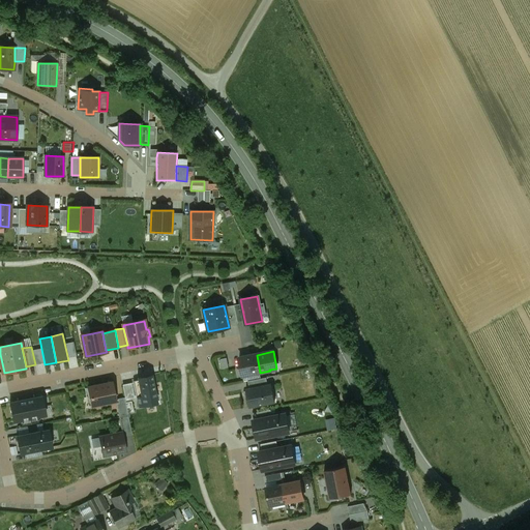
[(251,375),(260,373),(257,355),(240,358),(243,376),(251,374),(251,375)]
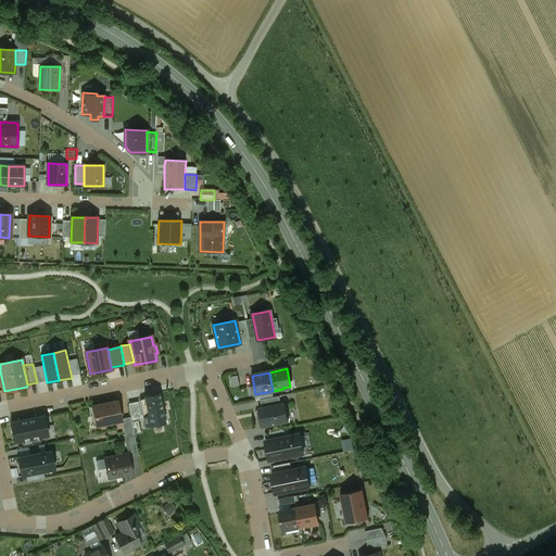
[(142,415),(143,417),(143,418),(144,426),(146,428),(166,424),(166,421),(160,393),(144,396),(144,399),(144,401),(140,402),(142,415)]
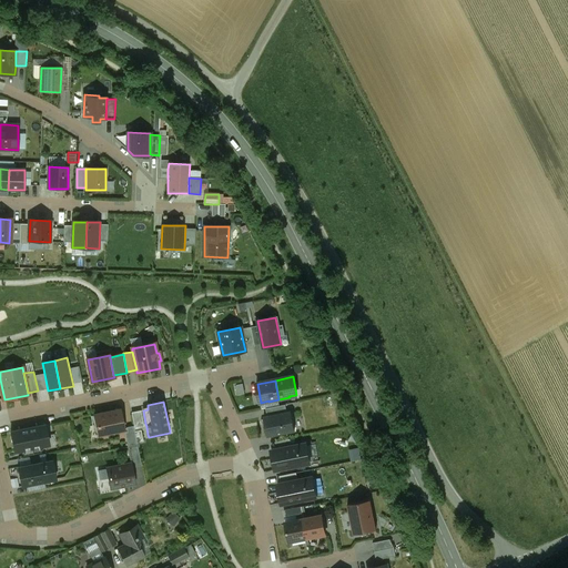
[(94,416),(91,416),(93,426),(97,425),(99,434),(99,435),(100,435),(123,429),(123,430),(124,429),(122,424),(123,424),(122,416),(121,416),(120,411),(119,411),(95,415),(94,415),(94,416)]
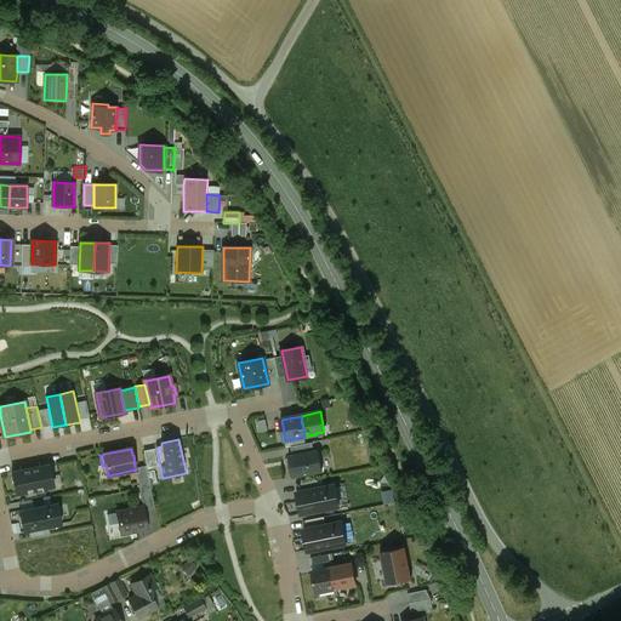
[(317,453),(290,457),(294,477),(322,471),(317,453)]
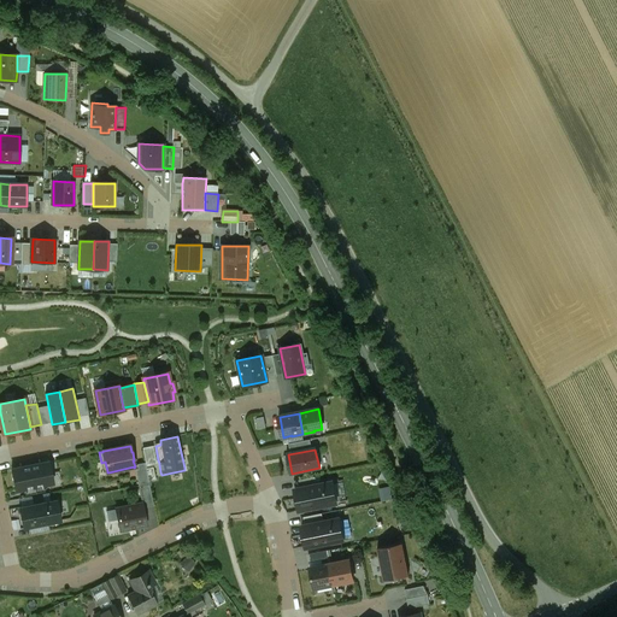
[(50,462),(30,466),(35,487),(54,483),(50,462)]
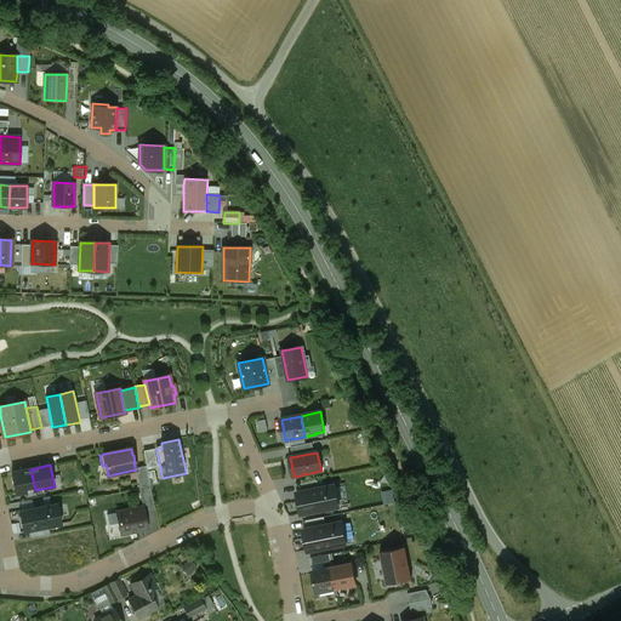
[(147,466),(138,467),(140,472),(137,473),(140,489),(140,490),(151,488),(151,484),(148,472),(147,466)]
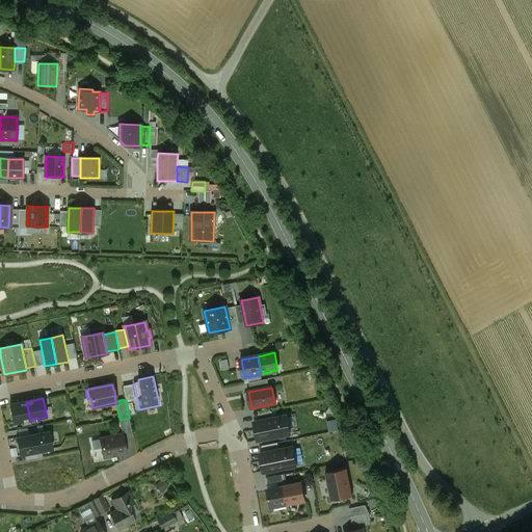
[(26,402),(10,405),(14,423),(30,420),(26,402)]
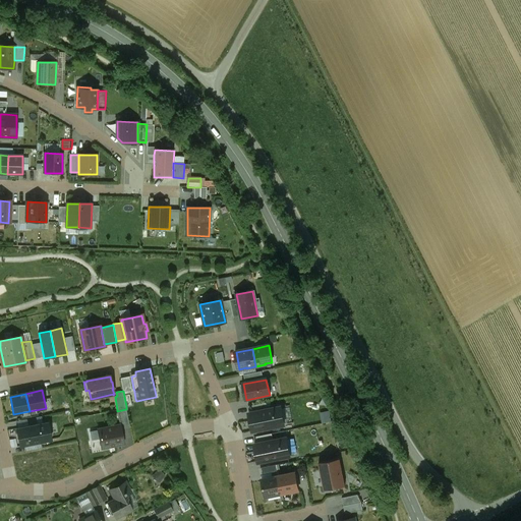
[(249,406),(251,413),(268,410),(267,403),(249,406)]
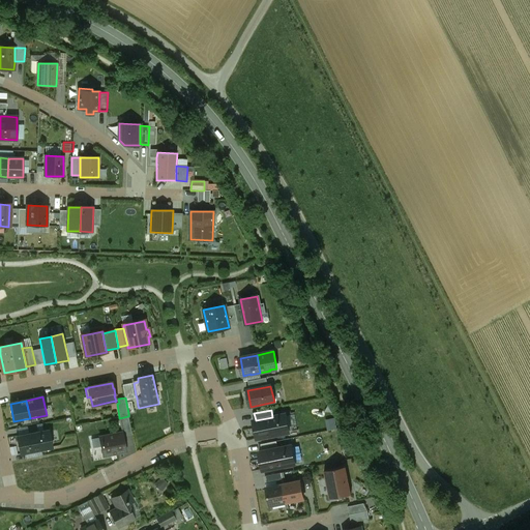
[(254,420),(258,439),(290,433),(287,415),(272,417),(256,420),(254,420)]
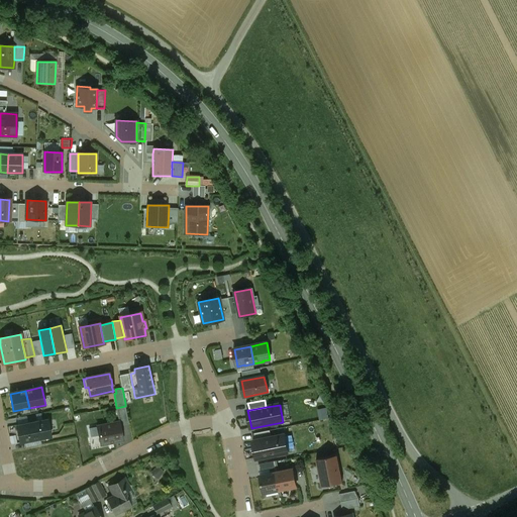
[(116,408),(119,422),(120,426),(129,424),(125,406),(116,408)]
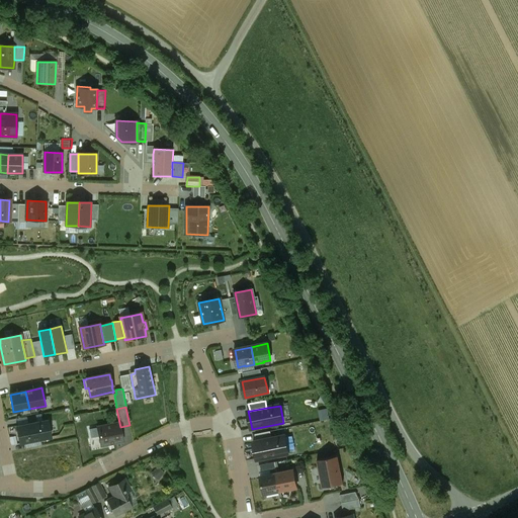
[(25,443),(35,441),(40,440),(52,438),(48,420),(42,421),(37,422),(28,424),(18,426),(16,426),(19,444),(25,443)]
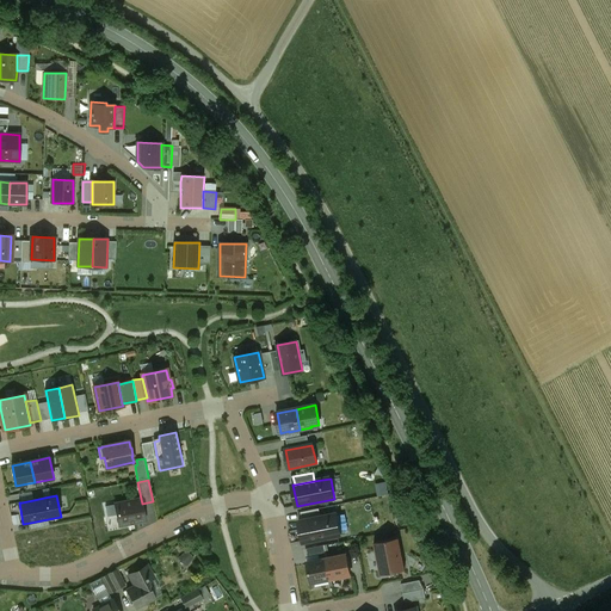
[(115,505),(105,506),(107,517),(117,514),(119,525),(146,520),(142,504),(141,499),(115,505)]
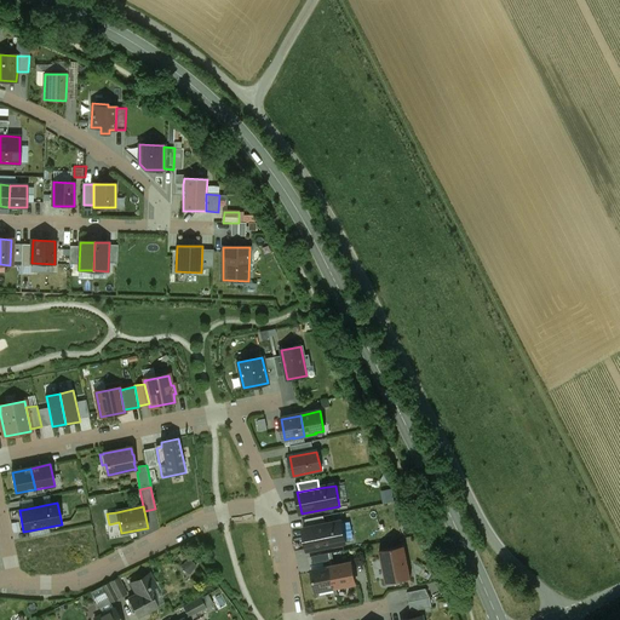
[(305,520),(306,528),(325,524),(323,516),(305,520)]
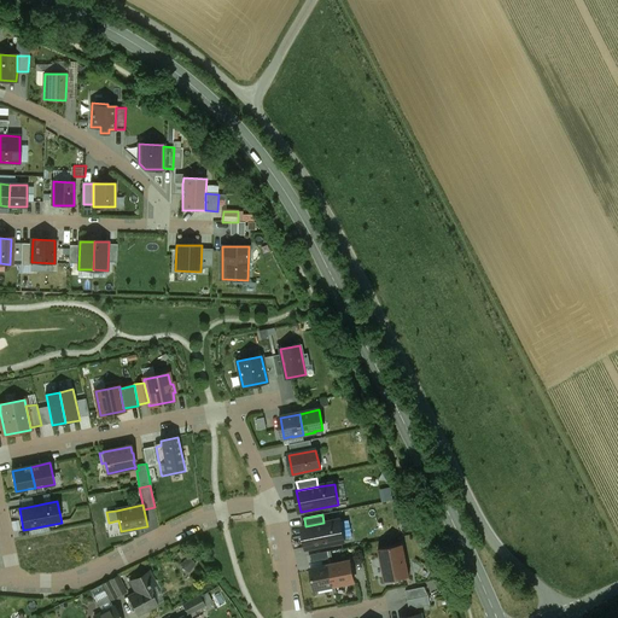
[(302,528),(307,549),(344,541),(340,519),(324,523),(305,526),(302,528)]
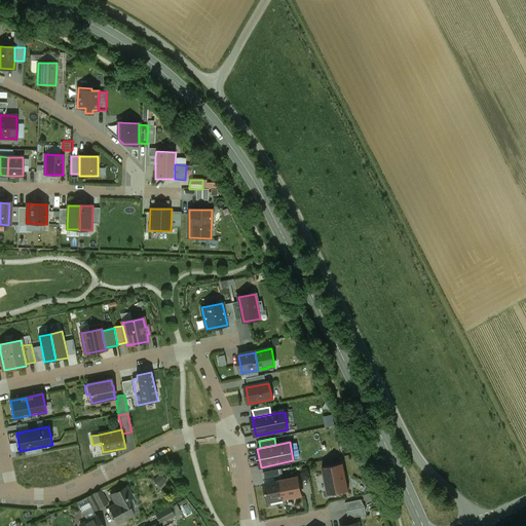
[(343,463),(323,467),(328,495),(349,491),(343,463)]
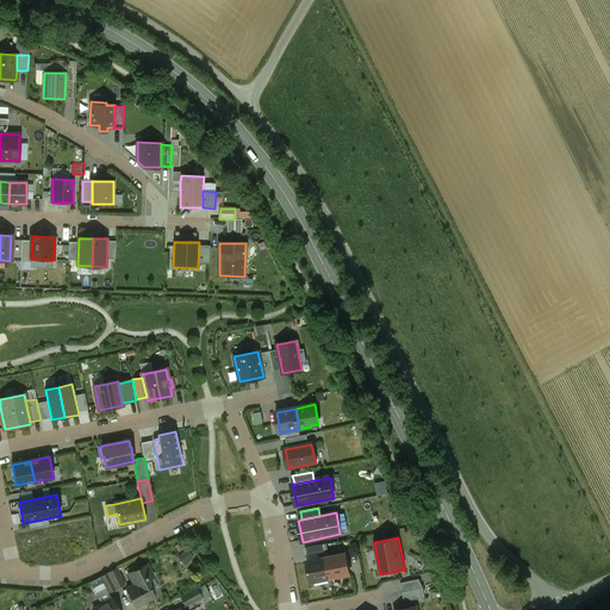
[(331,579),(350,576),(346,553),(327,556),(331,579)]
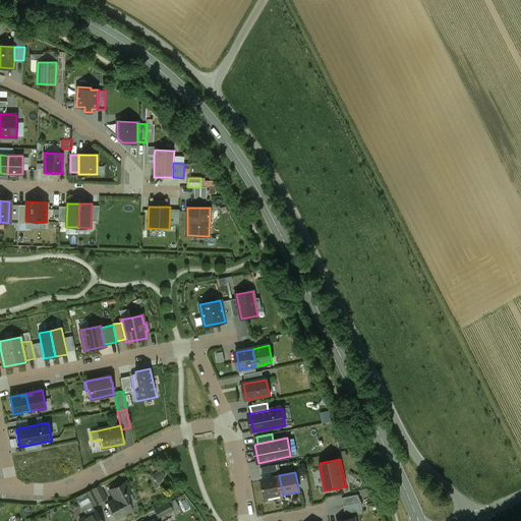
[(266,498),(283,495),(279,475),(263,478),(266,498)]
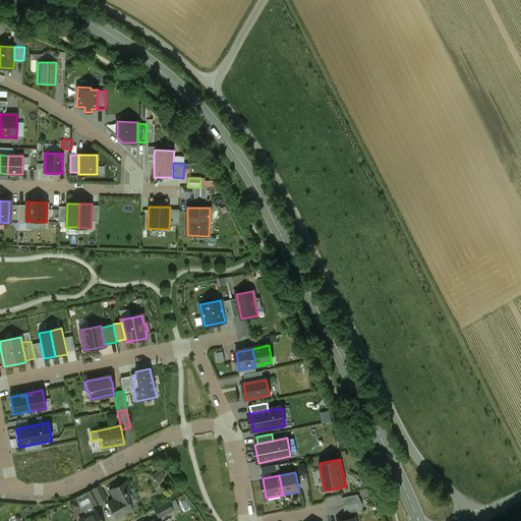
[(125,482),(110,490),(115,500),(108,504),(116,519),(132,510),(125,496),(130,493),(125,482)]
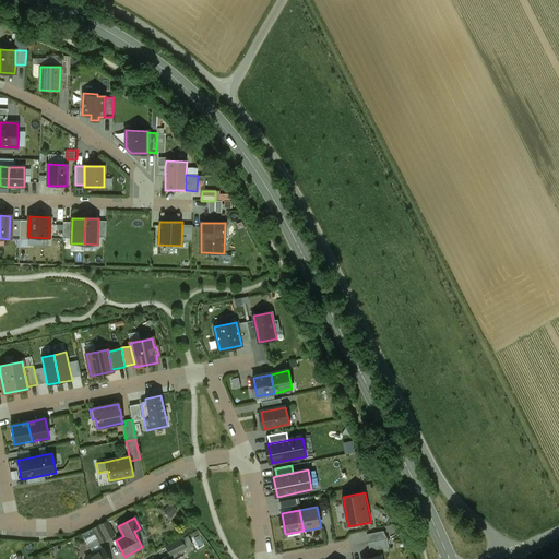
[(107,521),(98,525),(106,540),(115,536),(107,521)]
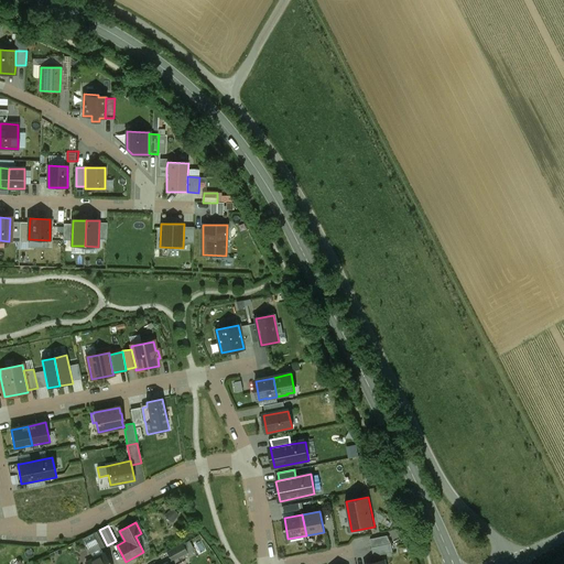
[(107,545),(99,530),(93,533),(100,549),(107,545)]
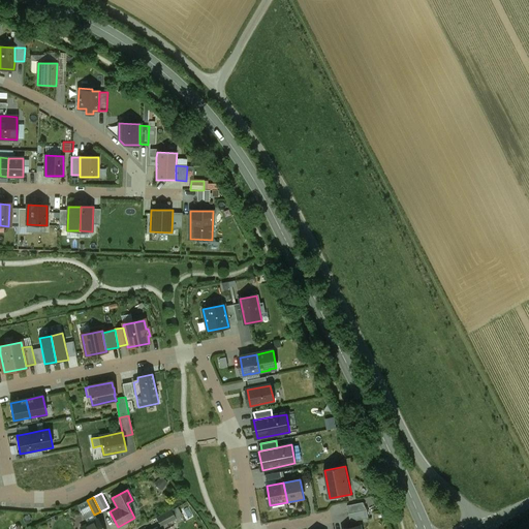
[(94,515),(87,500),(78,505),(85,519),(94,515)]
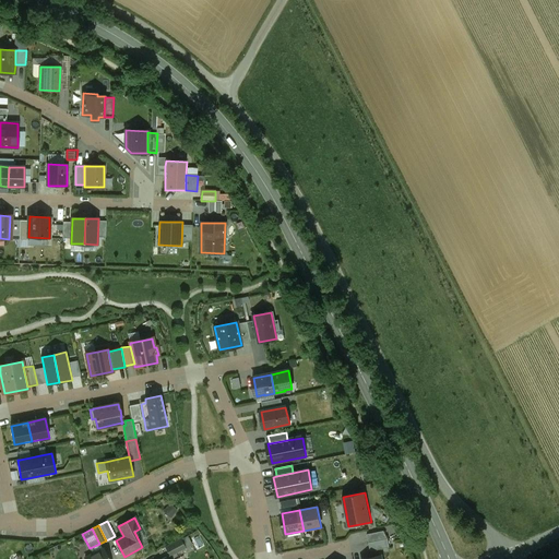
[(369,543),(388,539),(384,531),(367,534),(369,543)]
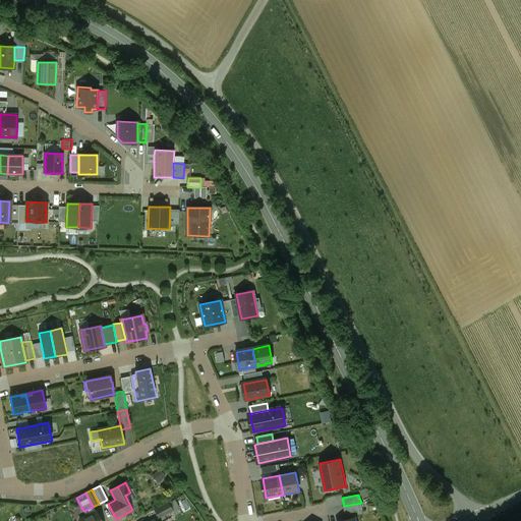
[(168,503),(154,511),(158,518),(172,511),(168,503)]
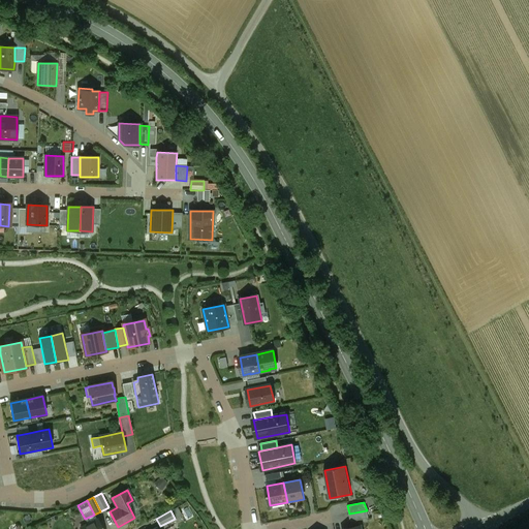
[(369,518),(367,510),(349,514),(351,522),(369,518)]
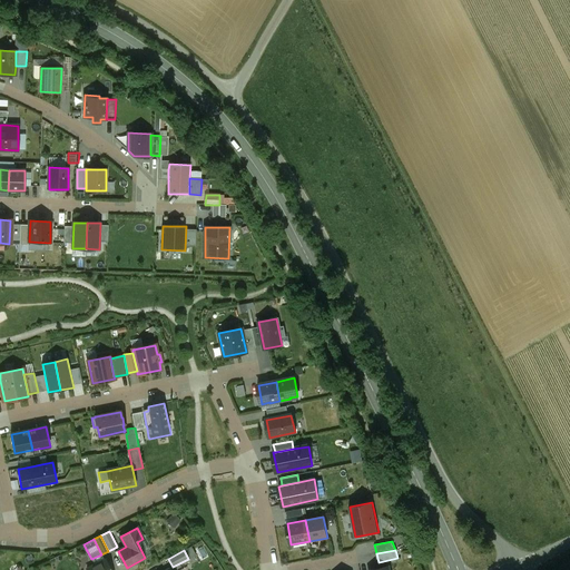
[(109,569),(105,560),(95,566),(95,564),(87,568),(87,569),(109,569)]
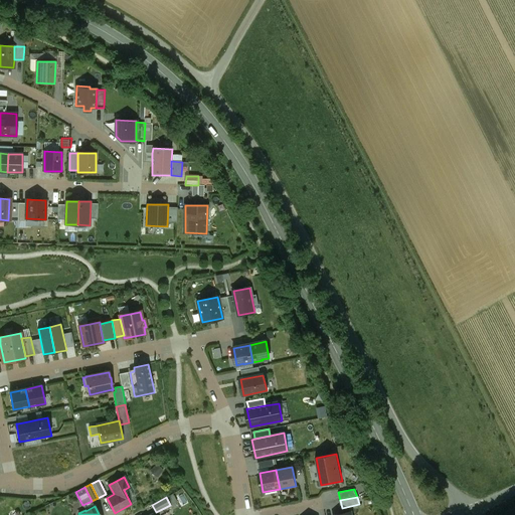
All buildings are outlined.
